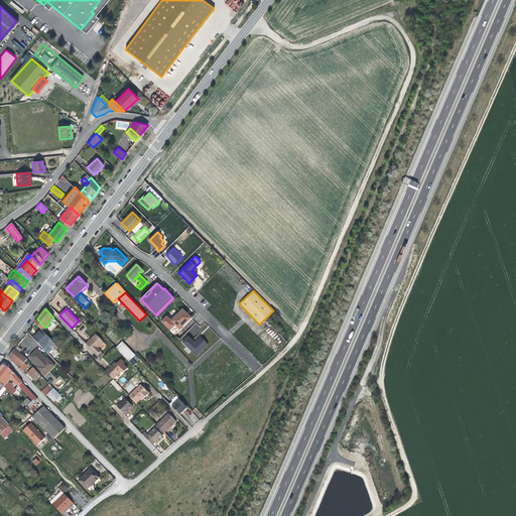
[(170,331),(174,335),(191,318),(188,314),(187,315),(185,313),(185,312),(182,309),(171,320),(166,316),(161,321),(170,331)]
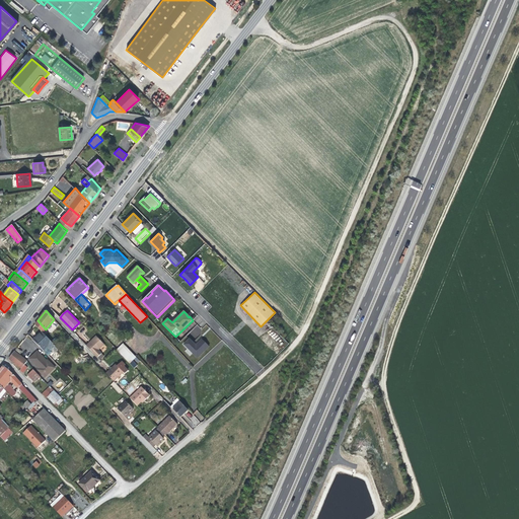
[(39,337),(33,341),(49,356),(53,352),(51,350),(56,345),(42,330),(38,336),(39,337)]
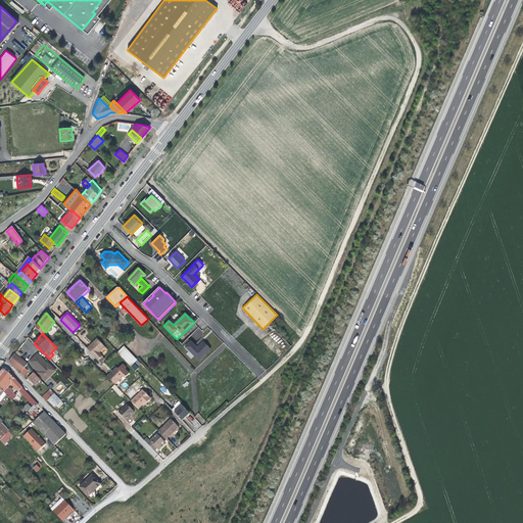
[(92,352),(98,360),(103,357),(99,352),(105,347),(98,339),(92,345),(91,344),(87,348),(92,352)]
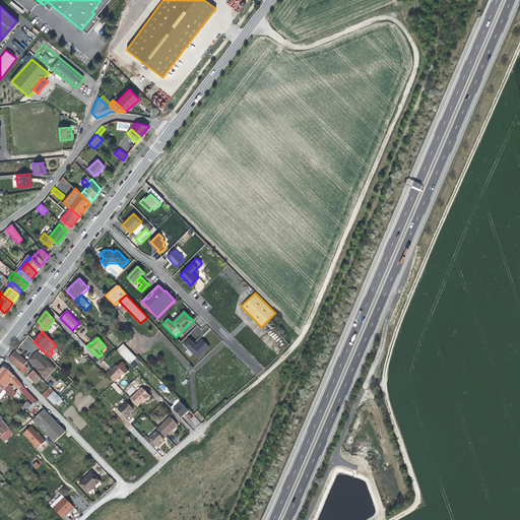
[(190,339),(184,344),(198,359),(209,346),(205,343),(202,339),(196,346),(190,339)]
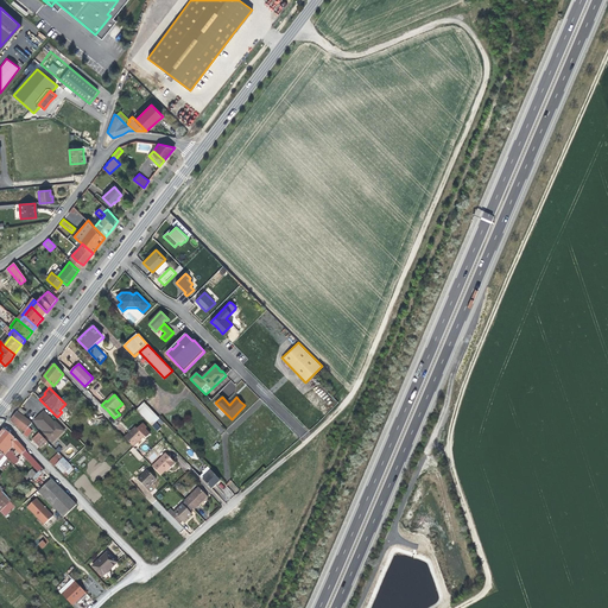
[(153,425),(159,419),(144,403),(138,409),(153,425)]
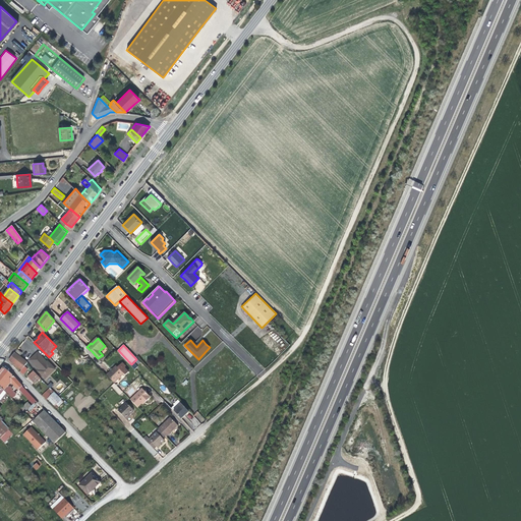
[(8,360),(21,370),(24,366),(27,362),(19,356),(14,352),(11,357),(8,360)]
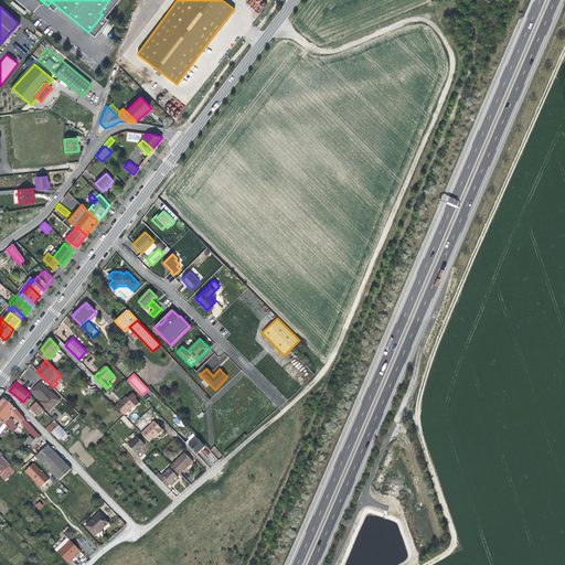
[(43,401),(51,393),(41,382),(36,386),(32,391),(43,401)]
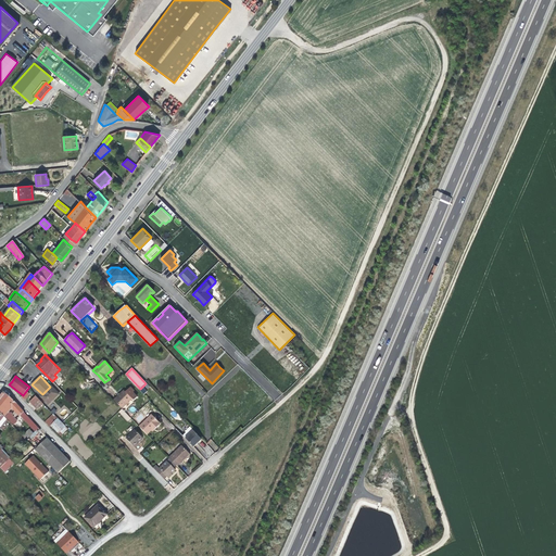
[(50,387),(42,394),(40,395),(49,404),(59,393),(51,386),(50,387)]
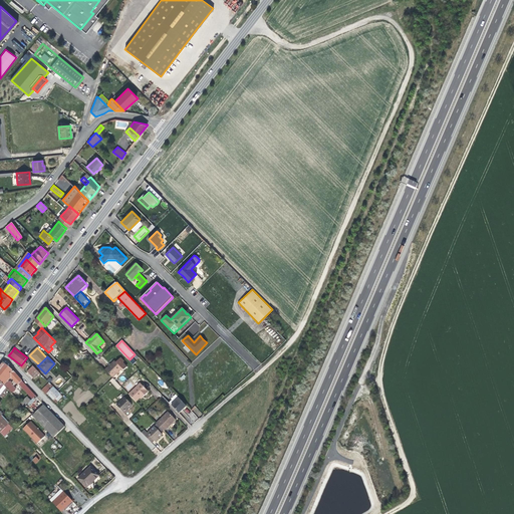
[(105,369),(112,377),(122,368),(114,360),(105,369)]
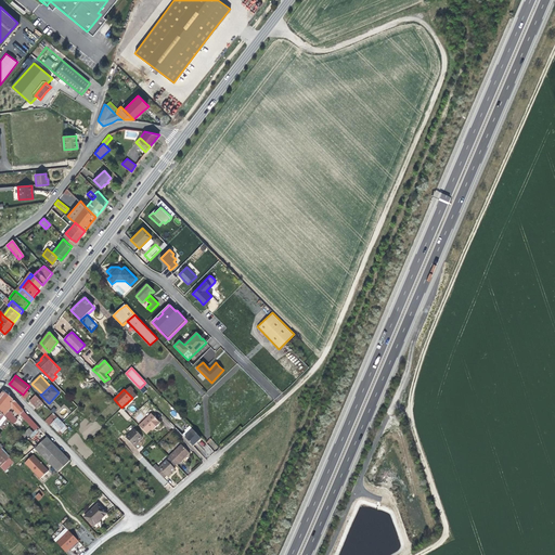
[(11,407),(12,408),(16,402),(3,391),(0,395),(0,411),(3,414),(4,415),(9,410),(8,409),(11,407)]
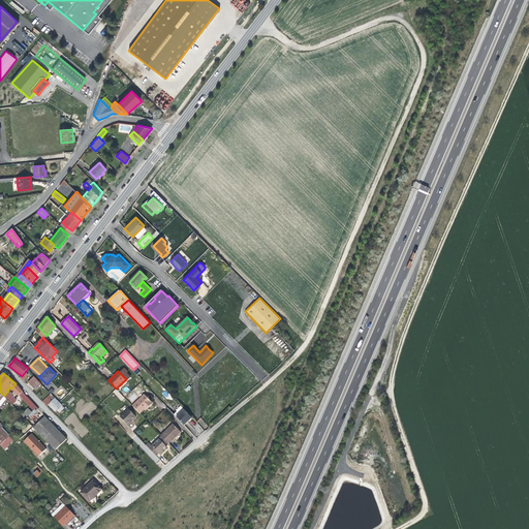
[(40,382),(34,376),(28,382),(31,385),(34,389),(40,382)]
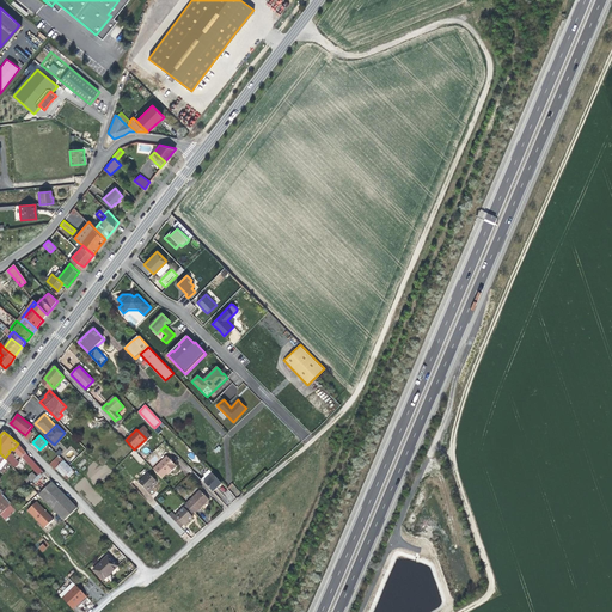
[(23,460),(28,454),(18,444),(13,450),(23,460)]
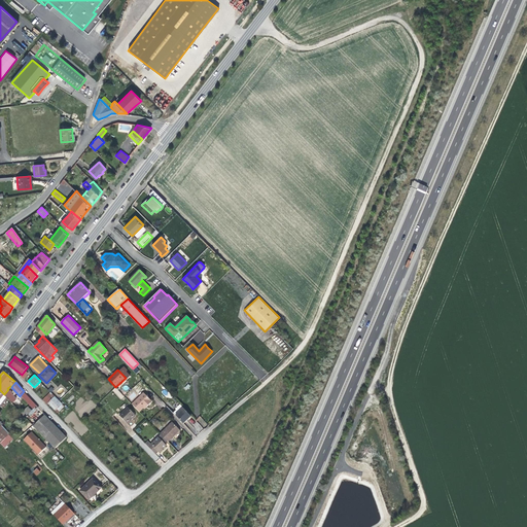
[(116,387),(112,390),(120,400),(124,397),(116,387)]
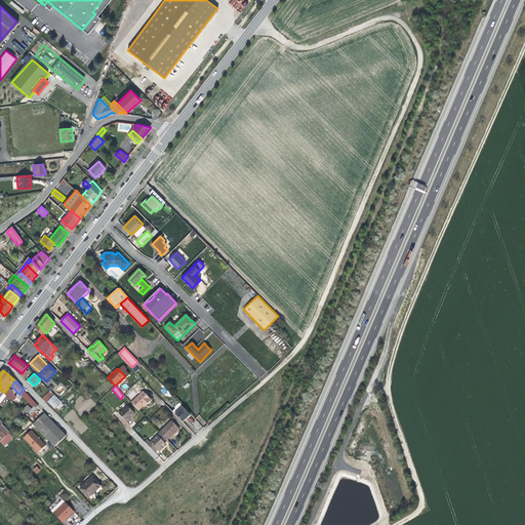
[(16,396),(8,388),(4,393),(15,405),(17,404),(14,400),(15,399),(16,396)]
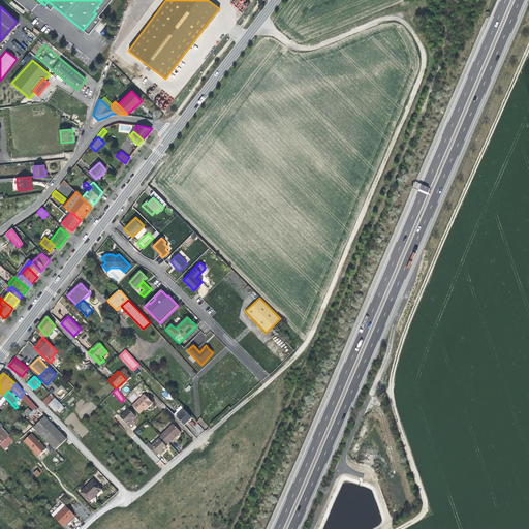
[(37,407),(24,393),(20,398),(33,410),(37,407)]
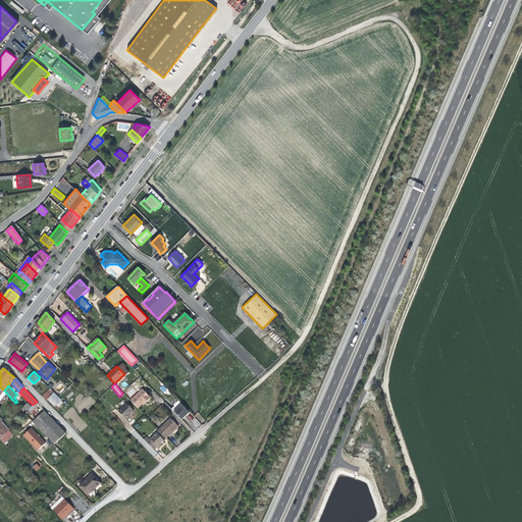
[(57,409),(64,403),(50,388),(42,396),(46,400),(47,399),(52,404),(57,409)]
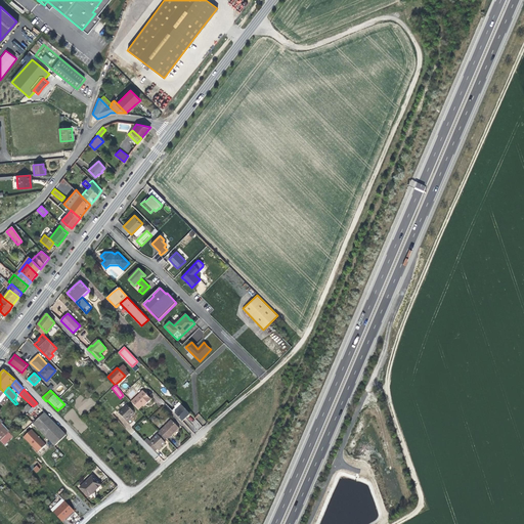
[(143,390),(132,402),(138,409),(143,405),(145,402),(147,404),(153,399),(143,390)]
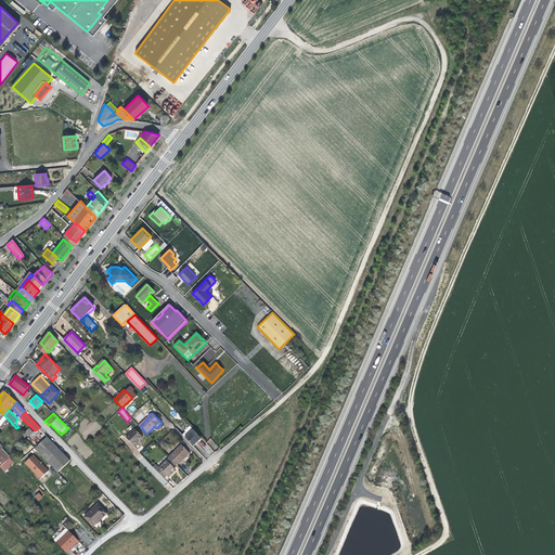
[(143,437),(136,428),(126,437),(134,446),(139,441),(143,437)]
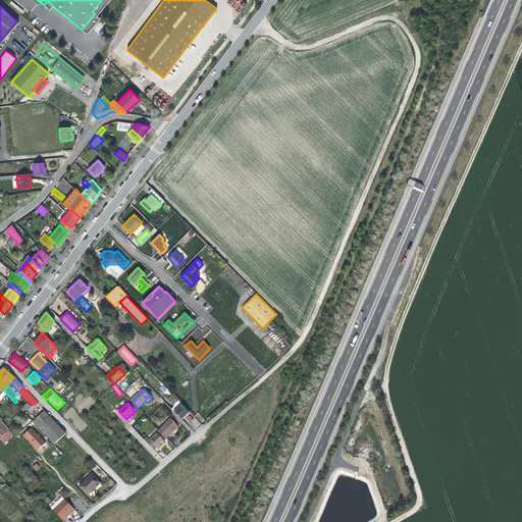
[(190,412),(181,405),(174,412),(181,419),(187,415),(190,412)]
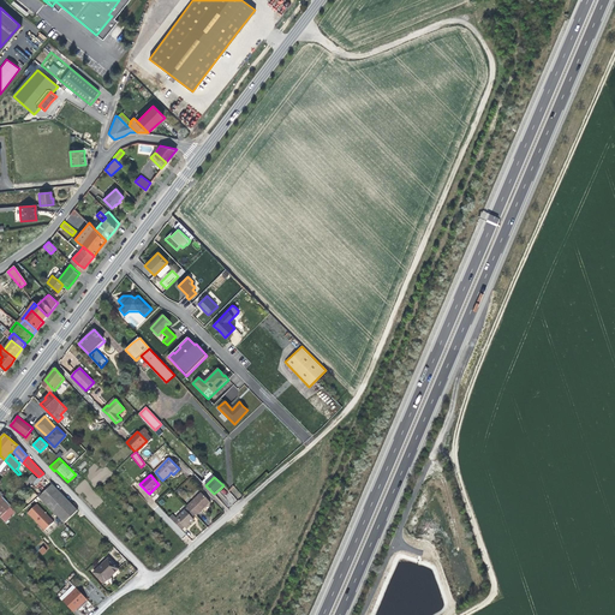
[(64,523),(78,509),(64,496),(52,484),(39,497),(64,523)]
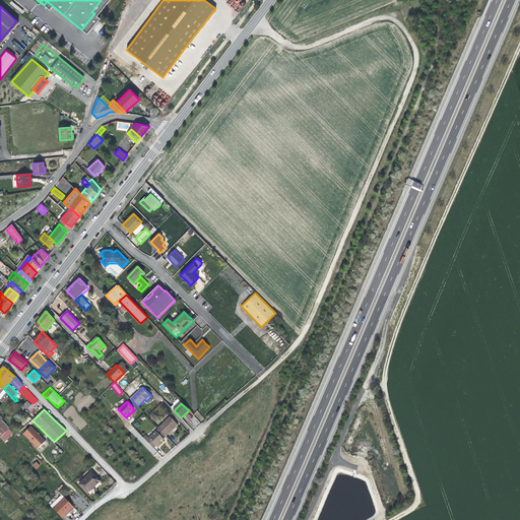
[(158,428),(165,434),(165,435),(166,435),(173,429),(178,424),(170,416),(158,428)]
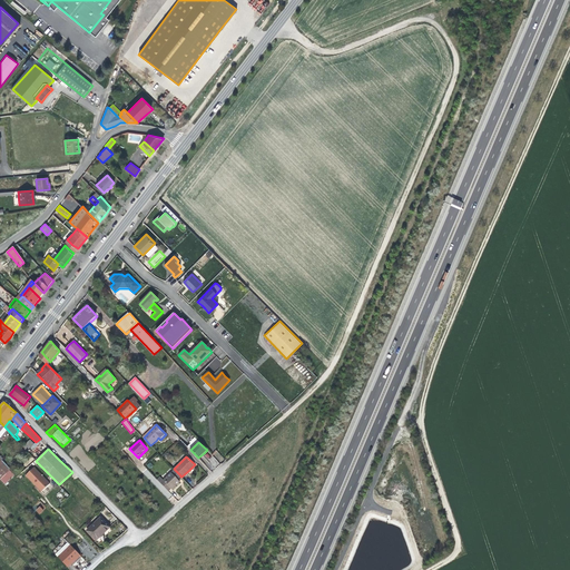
[(9,470),(0,460),(0,478),(1,478),(9,470)]
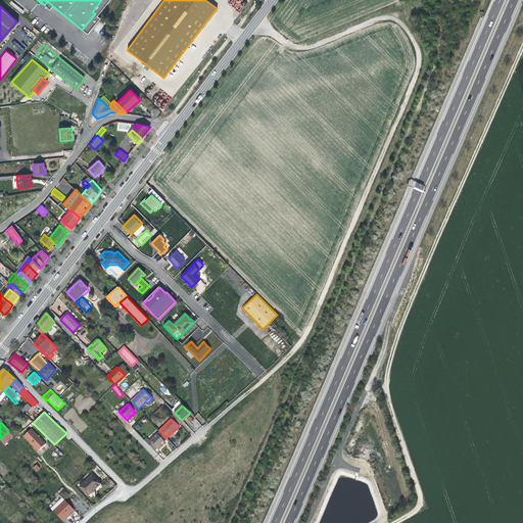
[(45,443),(31,428),(22,436),(35,447),(37,450),(45,443)]
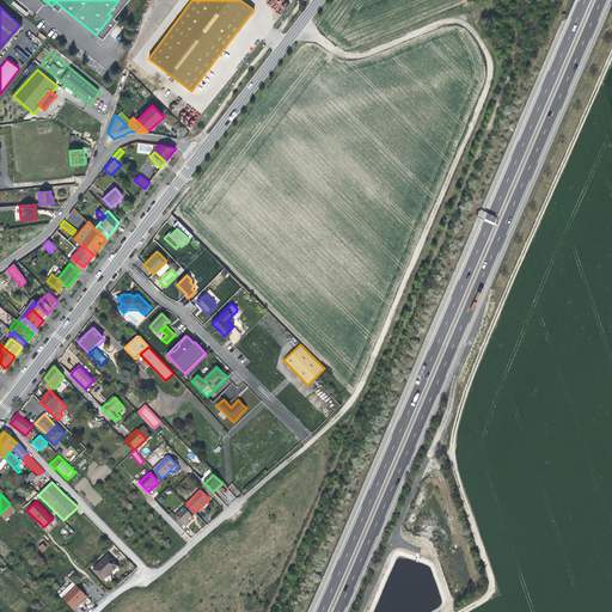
[(190,513),(194,510),(187,503),(176,515),(172,512),(169,514),(181,527),(184,524),(184,525),(189,520),(194,516),(191,514),(190,513)]
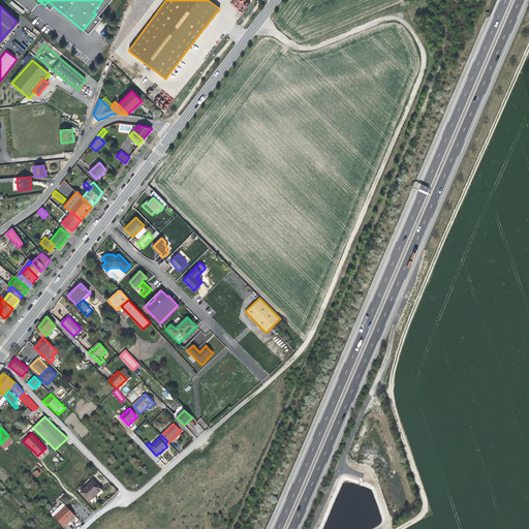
[(8,436),(1,443),(4,447),(12,439),(8,436)]
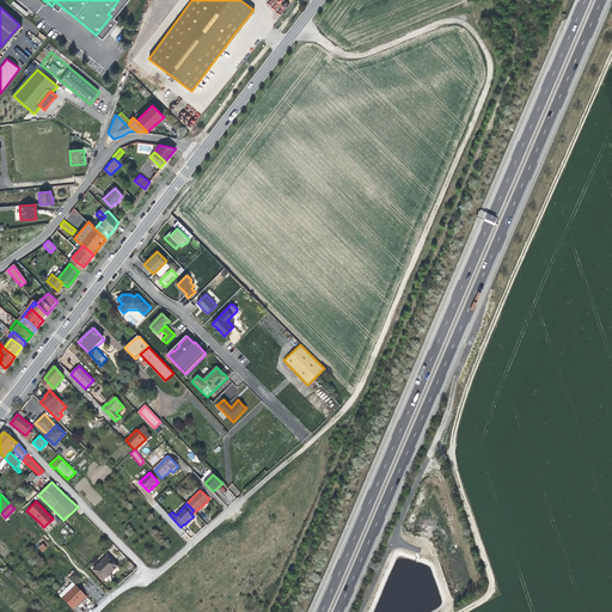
[(115,562),(108,555),(93,570),(103,581),(118,565),(115,562)]
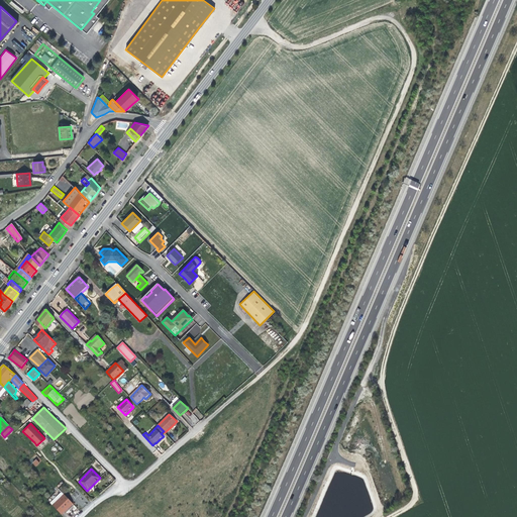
[(68,509),(73,504),(62,492),(50,503),(62,515),(68,509)]
